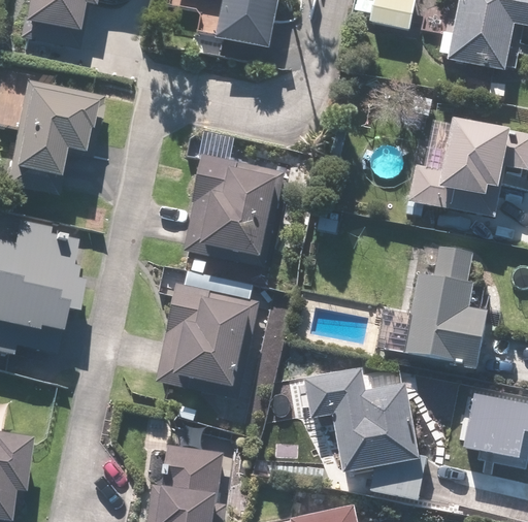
[(25,0),(18,38),(72,49),(80,5),(88,6),(89,0),(25,0)]
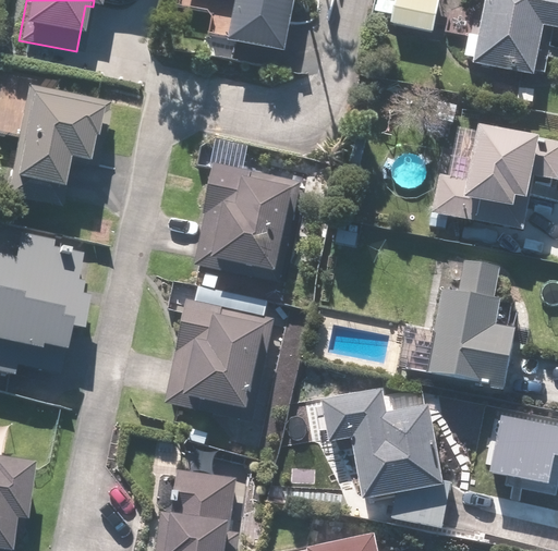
[(176,0),(174,4),(211,13),(207,32),(227,36),(226,43),(280,54),(293,0),(176,0)]
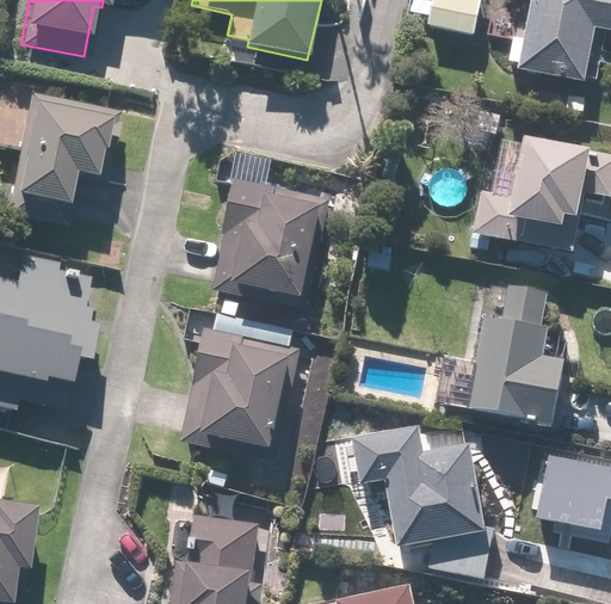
[(412,0),(411,7),(423,8),(421,17),(430,18),(429,25),(475,32),(479,0),(412,0)]
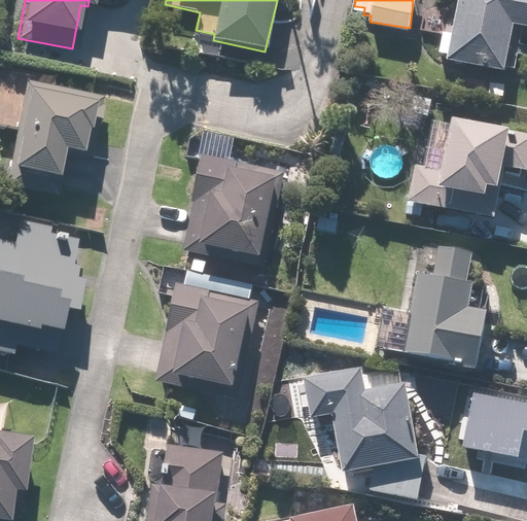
[(437,54),(448,55),(447,61),(504,70),(513,23),(526,25),(526,0),(455,0),(453,16),(447,15),(445,31),(442,30),(437,54)]
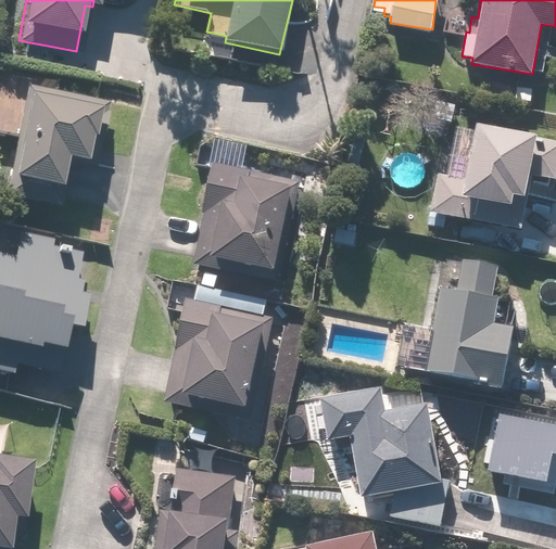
[(108,100),(24,84),(2,196),(52,206),(62,158),(81,163),(87,135),(90,136),(95,115),(104,117),(108,100)]
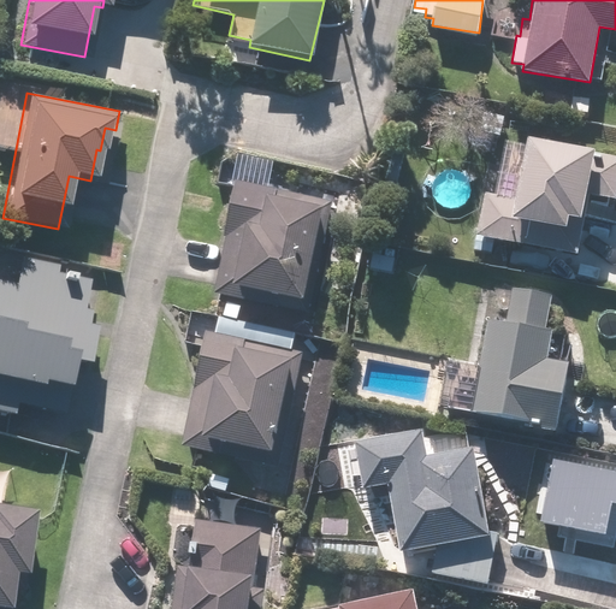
[(615,191),(615,152),(522,140),(519,170),(490,166),(480,240),(576,253),(584,195),(615,200),(615,191)]
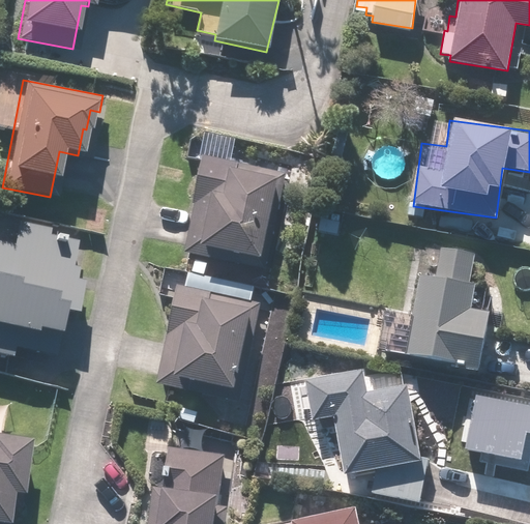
[(283,171),(201,155),(181,254),(263,270),(283,171)]
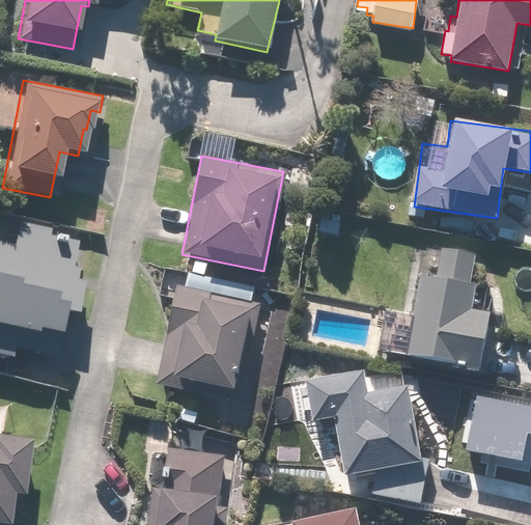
[(72,249),(0,238),(0,358),(6,359),(8,348),(51,355),(59,307),(75,309),(80,280),(71,279),(73,268),(68,267),(72,249)]
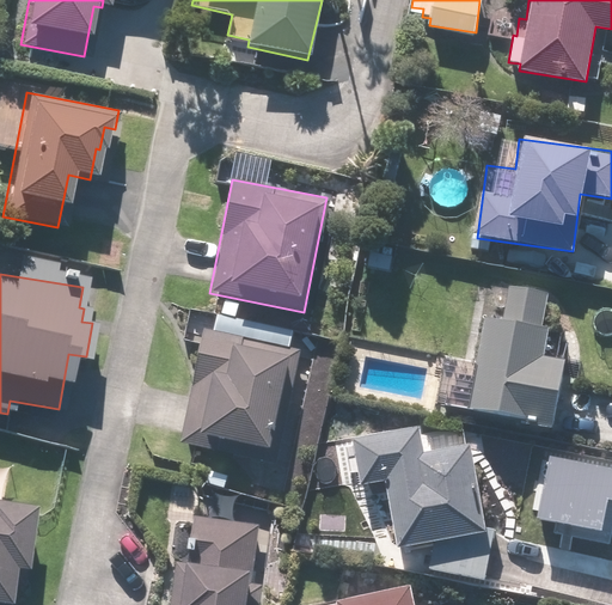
[(569,371),(560,370),(561,359),(542,356),(545,328),(539,327),(545,289),(488,279),(466,408),(550,421),(555,392),(565,393),(569,371)]
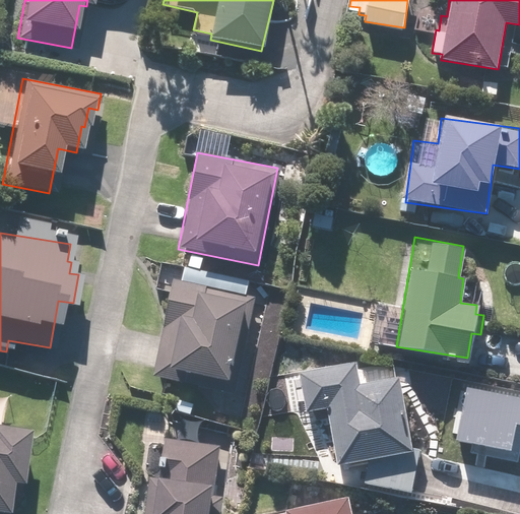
[(255,294),(173,276),(151,375),(226,391),(245,308),(252,309),(255,294)]
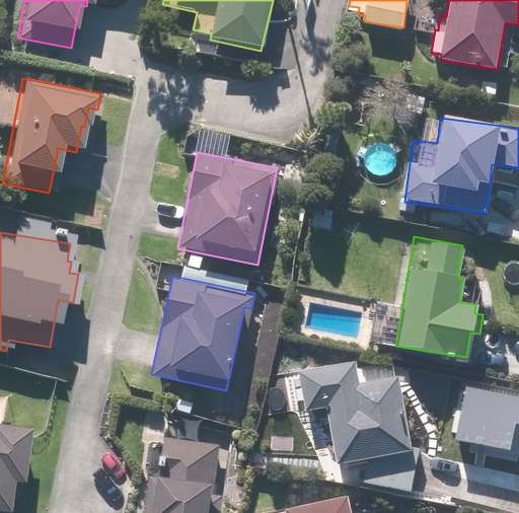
[(334,461),(360,458),(362,483),(414,489),(417,449),(410,450),(403,375),(357,379),(356,362),(300,369),(303,407),(329,405),(334,461)]
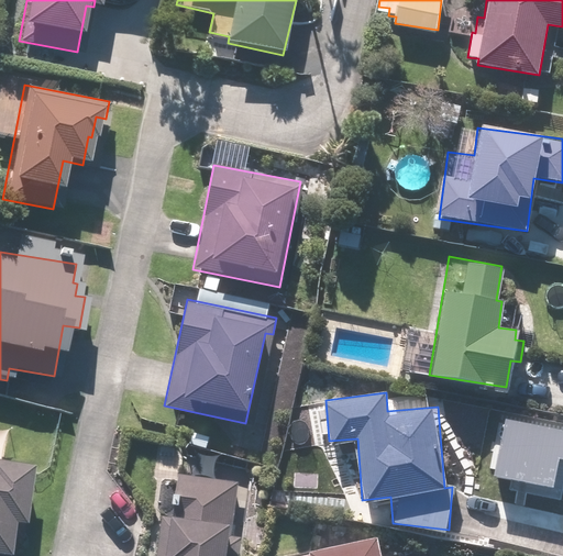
[(562,421),(507,411),(497,468),(559,479),(562,453),(562,421)]
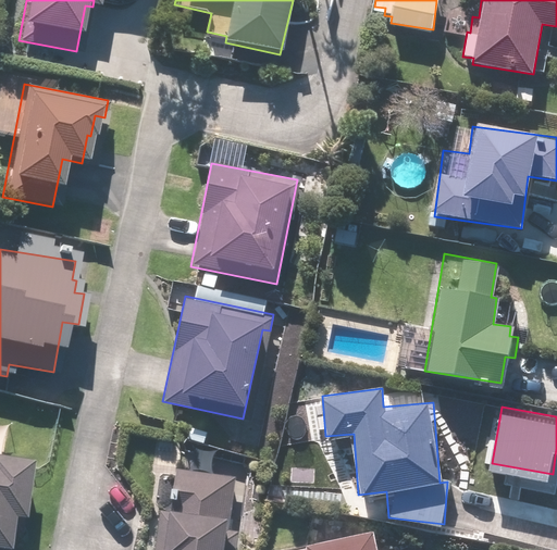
[(223,549),(232,474),(210,472),(213,448),(186,445),(184,465),(178,464),(176,491),(190,492),(188,507),(175,505),(174,511),(158,509),(152,549),(223,549)]
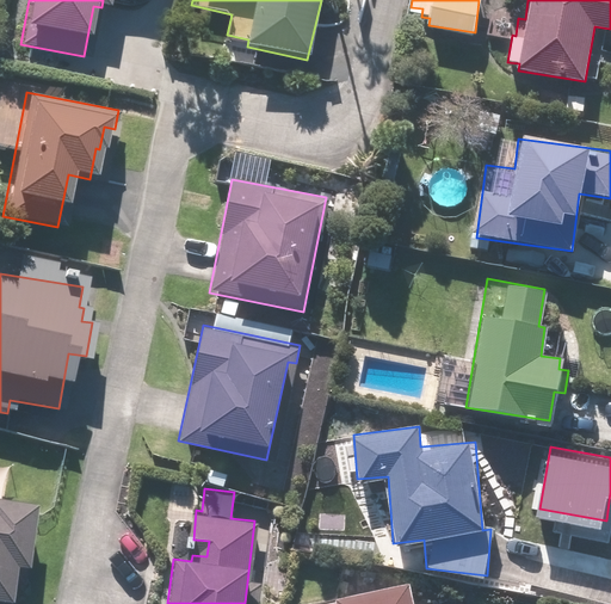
[(0,603),(5,603),(7,569),(25,569),(28,507),(0,505),(0,603)]
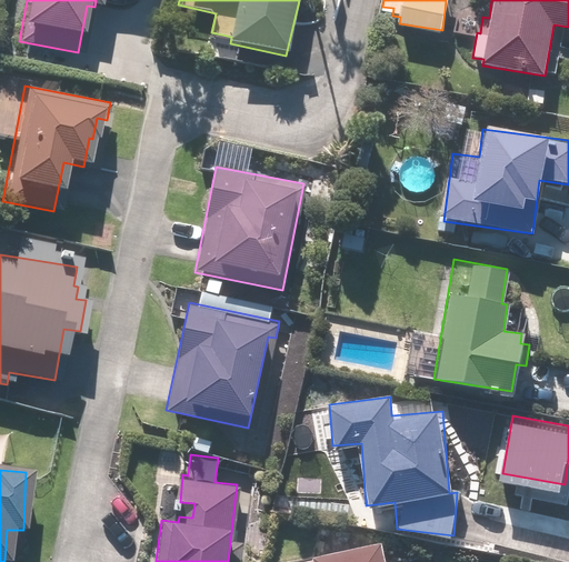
[(283,561),(282,561),(386,561),(382,544),(283,561)]
